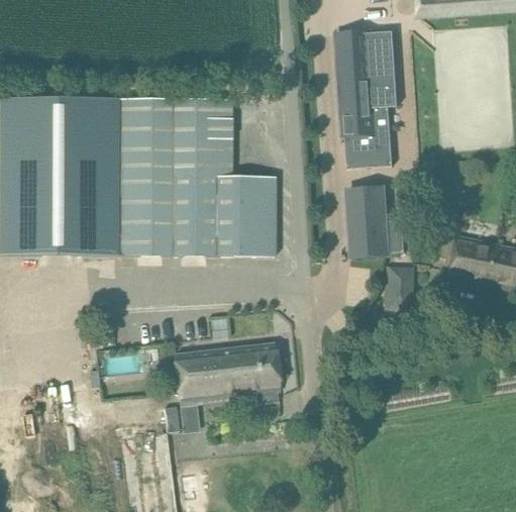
[(413,0),(414,14),(515,8),(515,0),(413,0)]
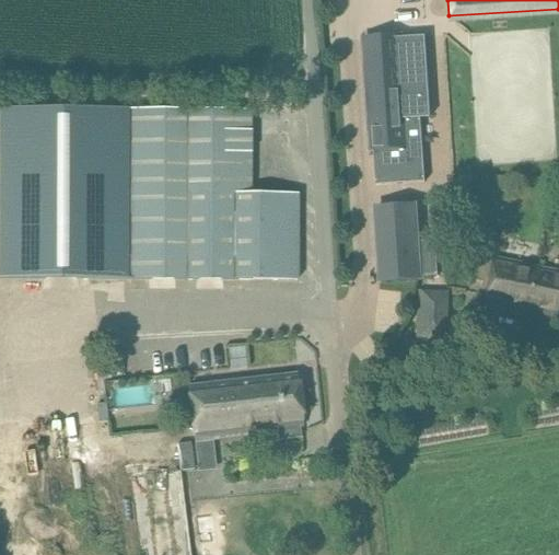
[(423,31),(362,35),(370,138),(372,138),(374,175),(424,173),(421,136),(420,112),(429,112),(423,31)]
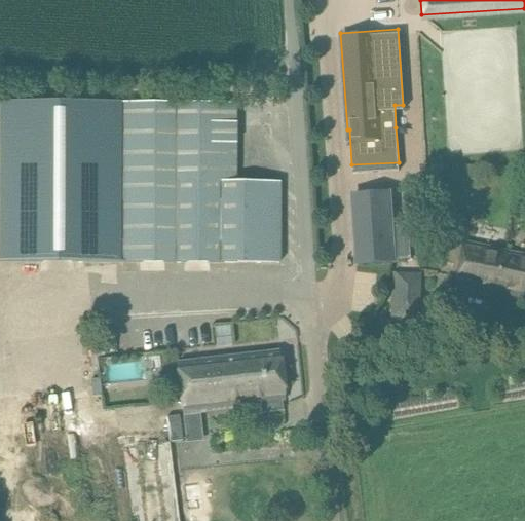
[(234,99),(0,99),(0,258),(278,260),(278,177),(234,177),(234,99)]
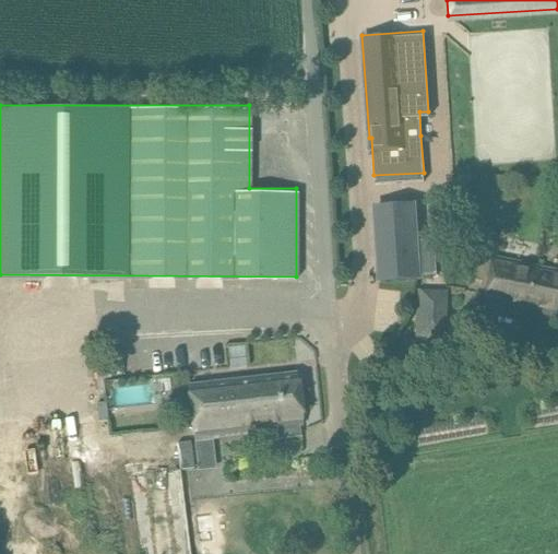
[(416,236),(414,201),(374,204),(378,274),(437,270),(435,235),(416,236)]
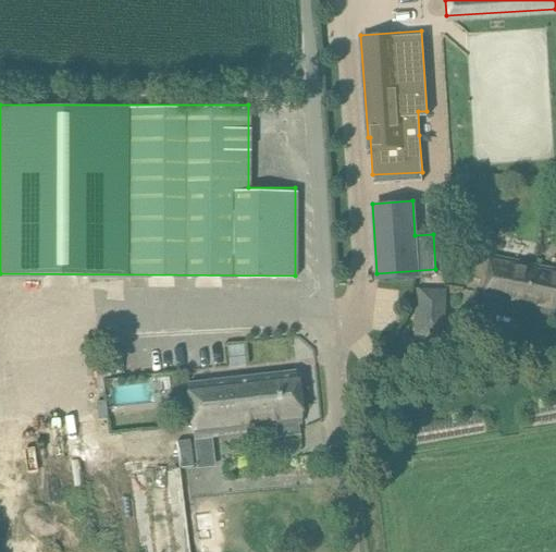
[(536,261),(492,252),(483,296),(508,302),(508,298),(519,301),(518,304),(529,306),(536,261)]
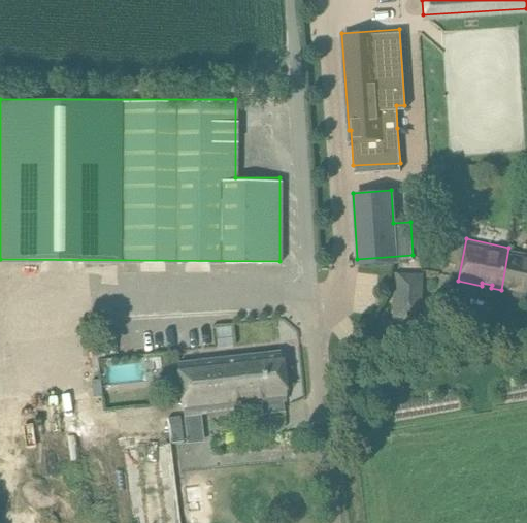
[(526,251),(508,248),(501,290),(526,294),(526,251)]
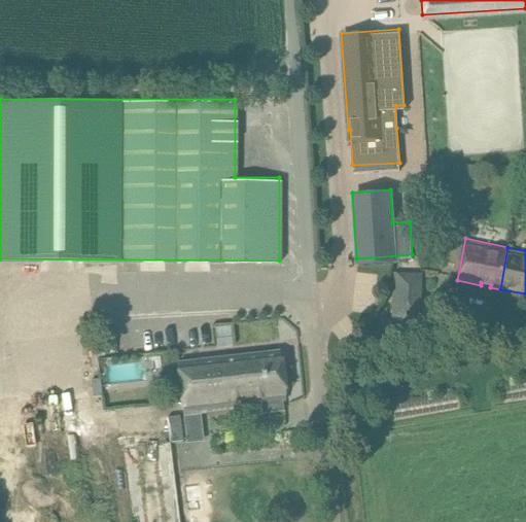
[(394,270),(392,315),(419,315),(421,271),(394,270)]
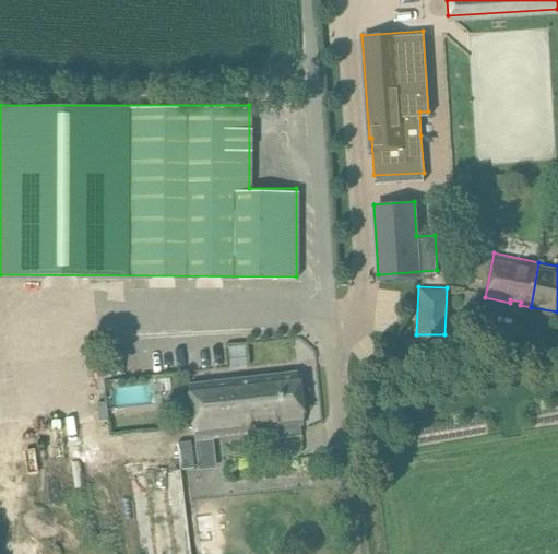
[(229,363),(248,361),(245,340),(226,342),(229,363)]
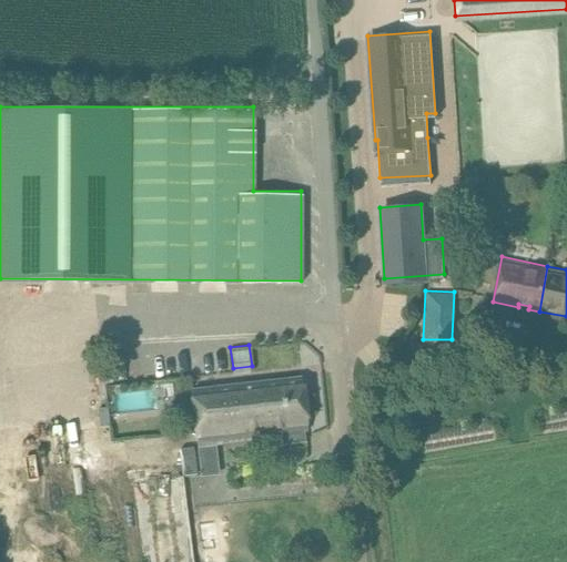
[(301,374),(189,386),(194,440),(279,431),(280,441),(302,439),(301,429),(306,428),(301,374)]
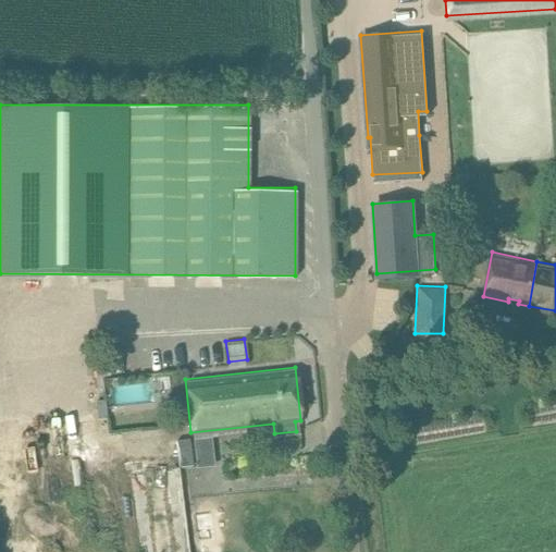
[(136,551),(189,551),(181,461),(128,466),(136,551)]
